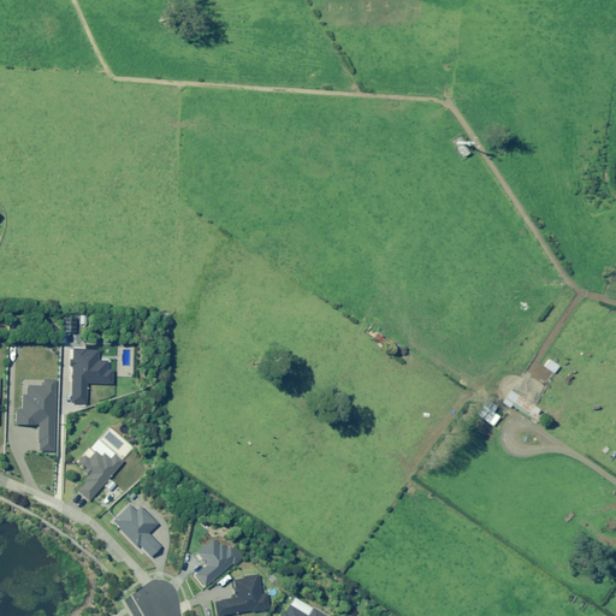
[(372,337),(397,355),(400,351),(380,337),(380,336),(375,332),(372,337)]
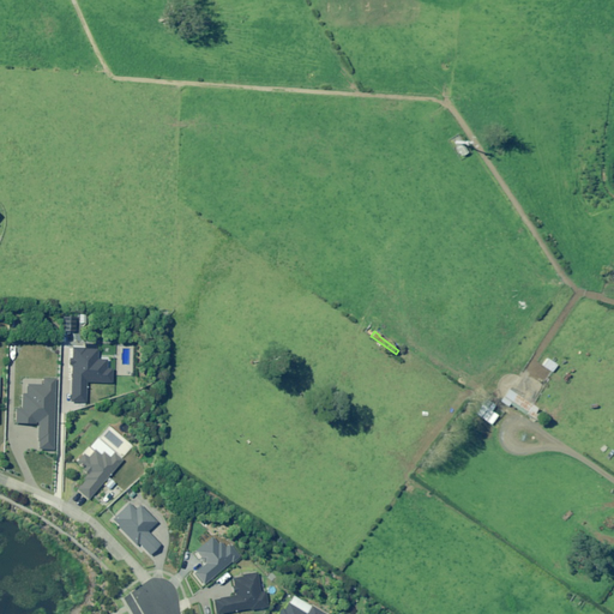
[(67,365),(72,366),(70,402),(86,402),(86,381),(113,383),(113,368),(107,367),(107,357),(97,357),(98,347),(72,345),(72,357),(68,357),(67,365)]
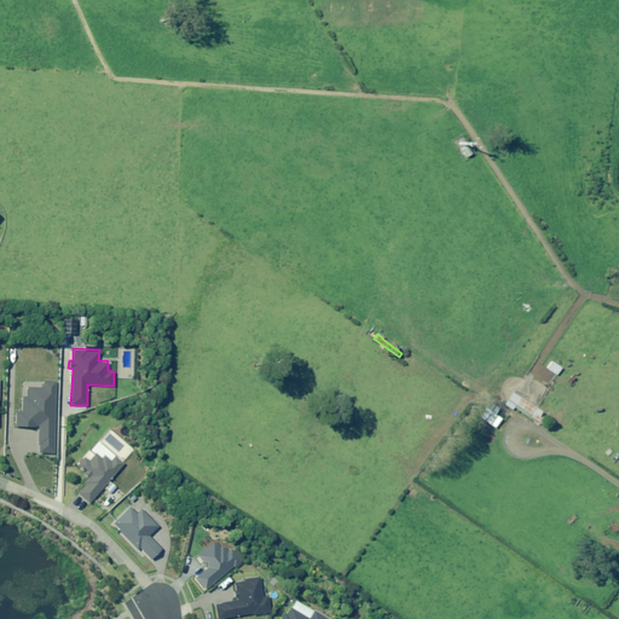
[(560,368),(550,362),(547,368),(556,375),(560,368)]
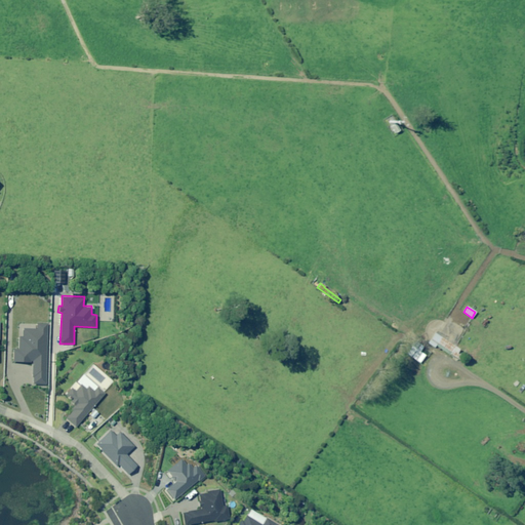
[(46,385),(48,323),(36,322),(36,327),(24,327),(24,336),(18,336),(18,349),(13,348),(12,361),(33,362),(32,384),(46,385)]
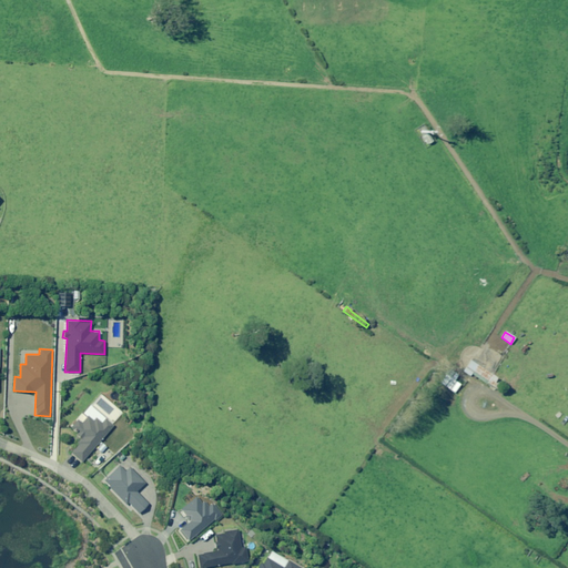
[(498,379),(496,378),(469,361),(465,367),(463,371),(469,375),(470,373),(472,372),(487,382),(486,383),(495,389),(499,383),(497,381),(498,379)]
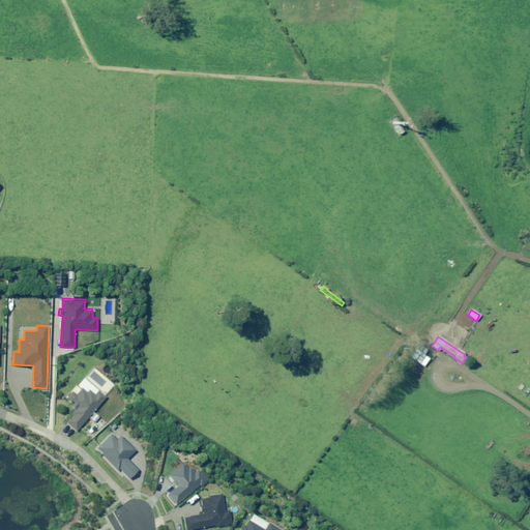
[(411,355),(419,360),(427,350),(418,344),(411,355)]
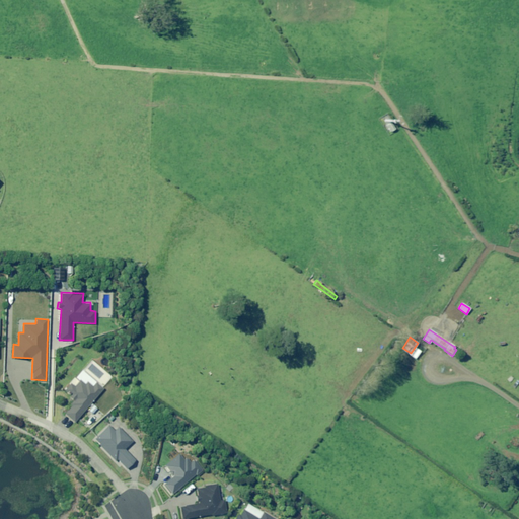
[(75,421),(104,389),(96,382),(93,386),(88,381),(86,384),(80,379),(75,385),(71,382),(65,389),(72,394),(70,396),(74,399),(70,403),(72,404),(66,413),(75,421)]
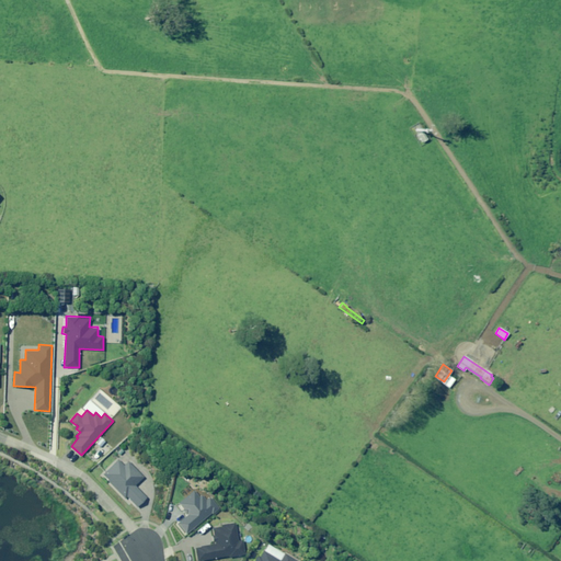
[(106,441),(103,437),(96,443),(101,447),(106,441)]
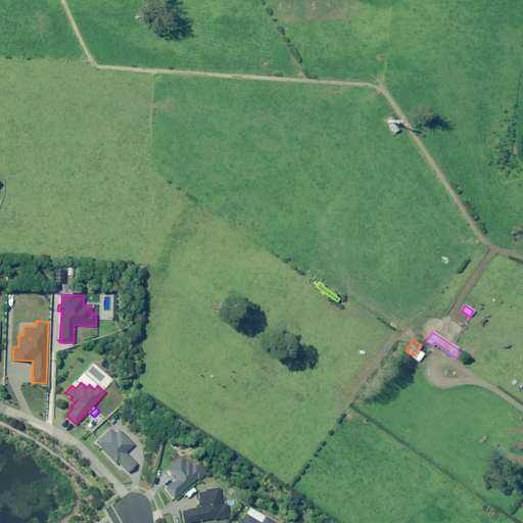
[(115,432),(111,427),(95,442),(116,466),(119,464),(128,473),(138,464),(127,450),(133,444),(119,429),(115,432)]
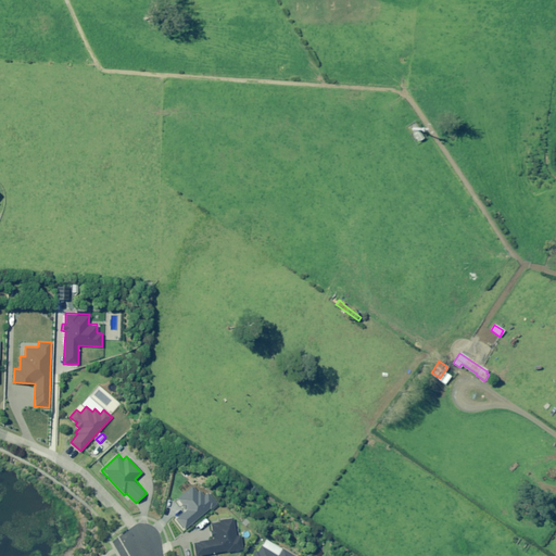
[(185,530),(210,509),(218,503),(209,492),(204,495),(200,490),(198,492),(191,485),(176,500),(185,509),(175,518),(185,530)]
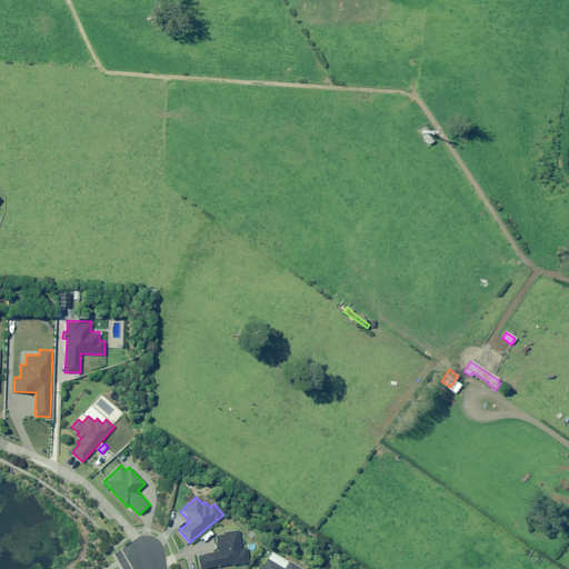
[(196,555),(198,568),(200,568),(233,563),(233,566),(249,563),(247,548),(241,549),(238,529),(223,532),(225,533),(216,536),(217,542),(215,542),(217,551),(196,555)]
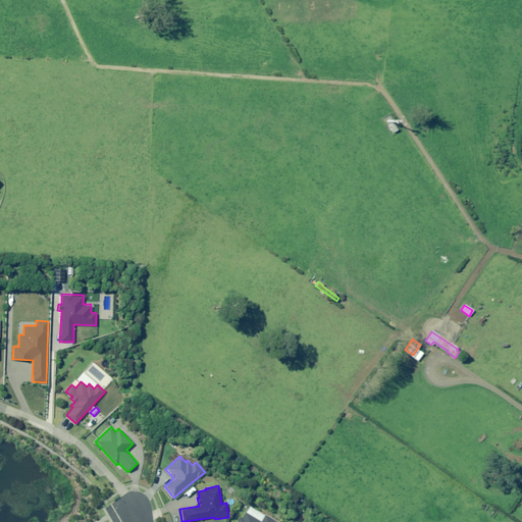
[(279,521),(280,521),(265,513),(260,521),(246,512),(243,517),(241,516),(237,521),(279,521)]
